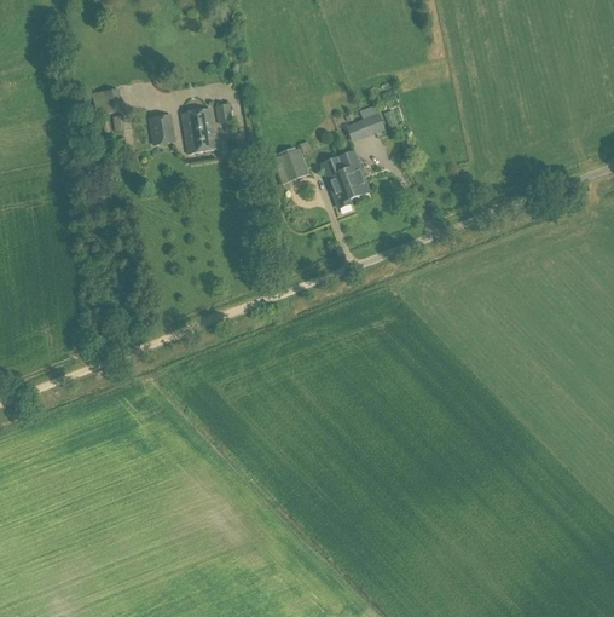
[(100,91),(104,113),(116,111),(113,90),(100,91)]
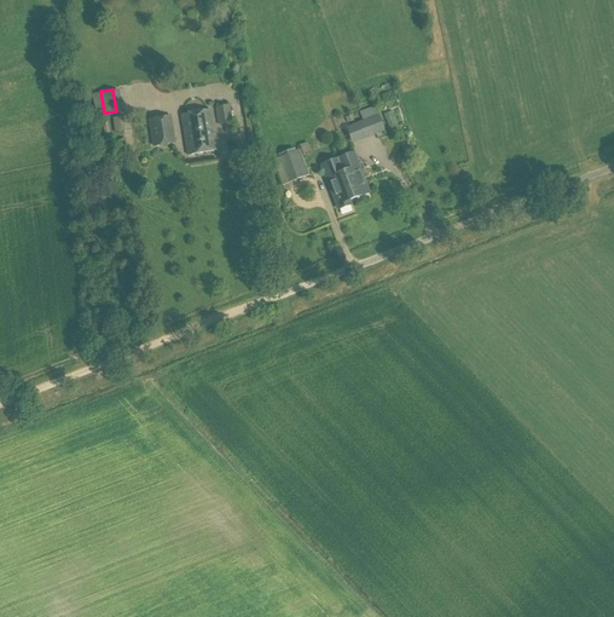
[(210,105),(213,122),(227,120),(225,103),(210,105)]
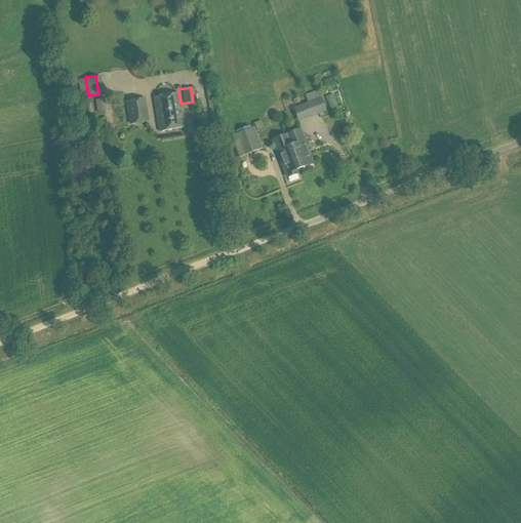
[(150,95),(156,129),(179,126),(174,91),(150,95)]
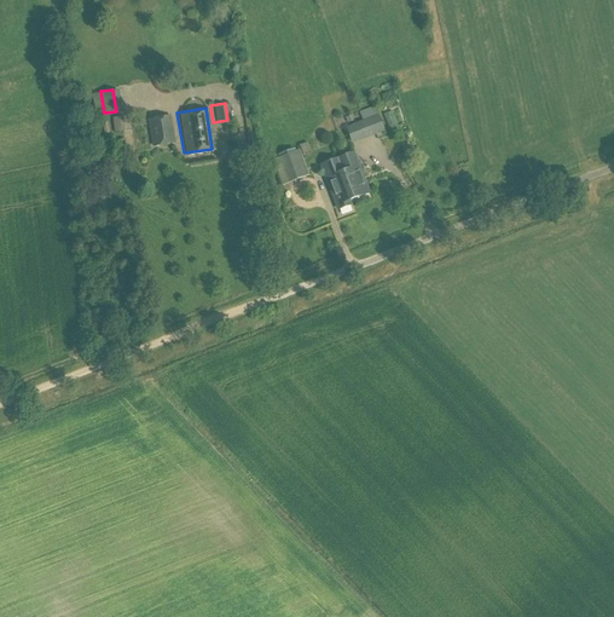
[(361,133),(378,127),(372,114),(357,120),(361,133)]
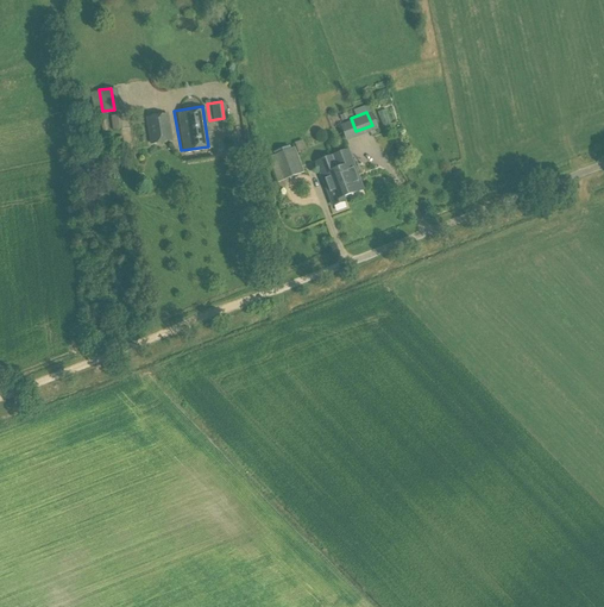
[(143,116),(148,142),(167,138),(163,113),(143,116)]
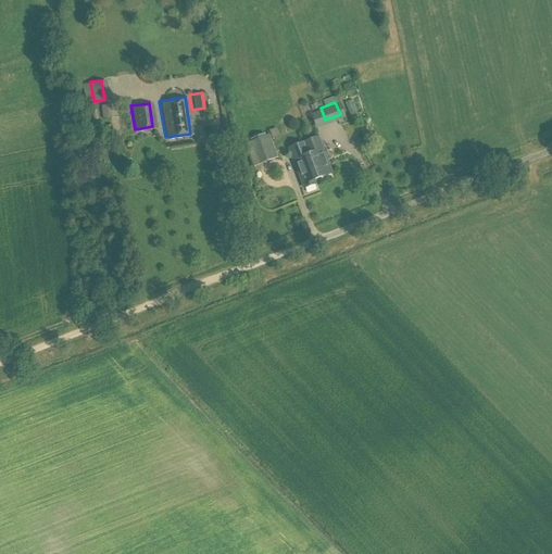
[(261,136),(247,141),(255,163),(270,156),(261,136)]
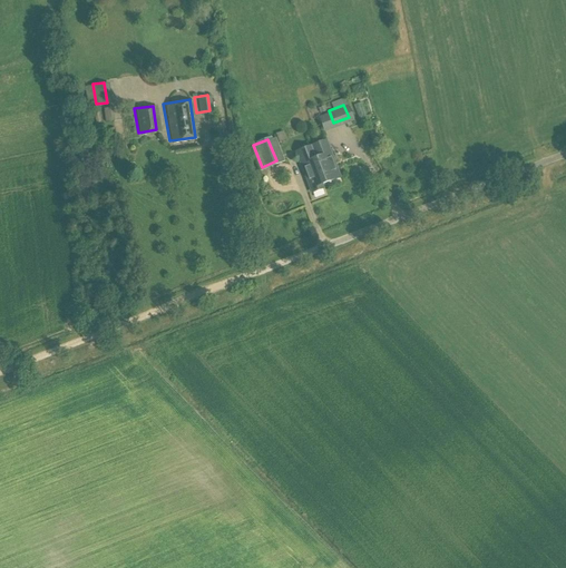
[(314,143),(306,145),(321,182),(335,176),(323,145),(315,147),(314,143)]
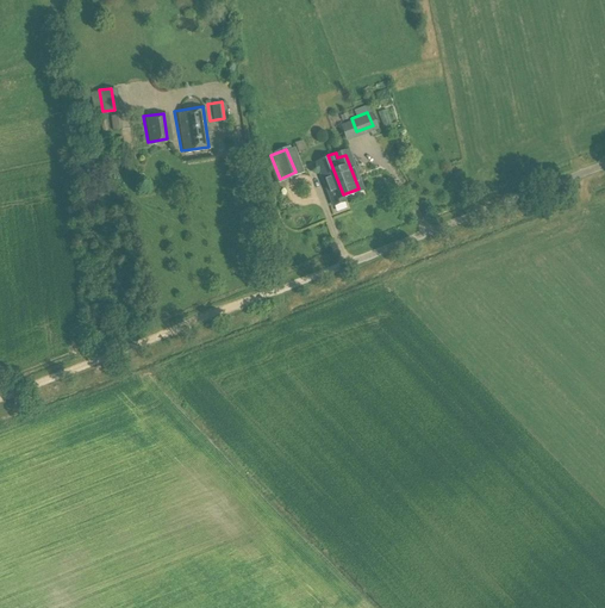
[(343,194),(328,155),(319,159),(320,165),(315,167),(329,205),(341,200),(338,196),(343,194)]
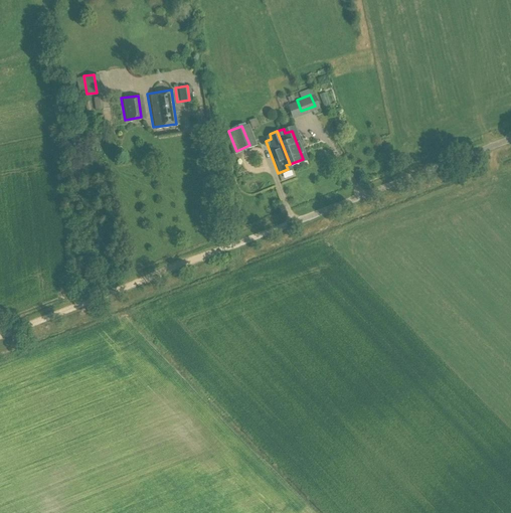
[(305,160),(325,154),(321,142),(309,146),(311,150),(303,153),(305,160)]
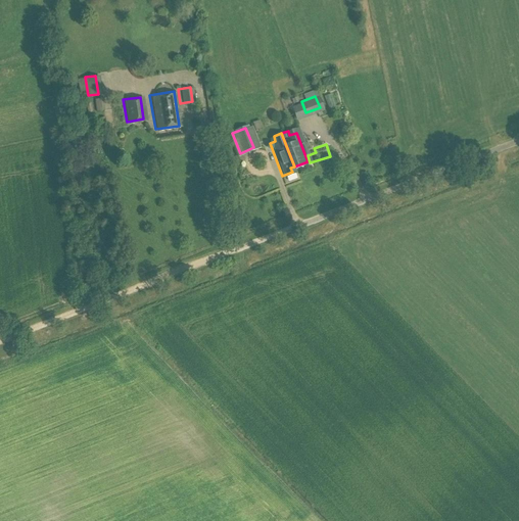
[(322,160),(311,162),(314,177),(325,175),(322,160)]
